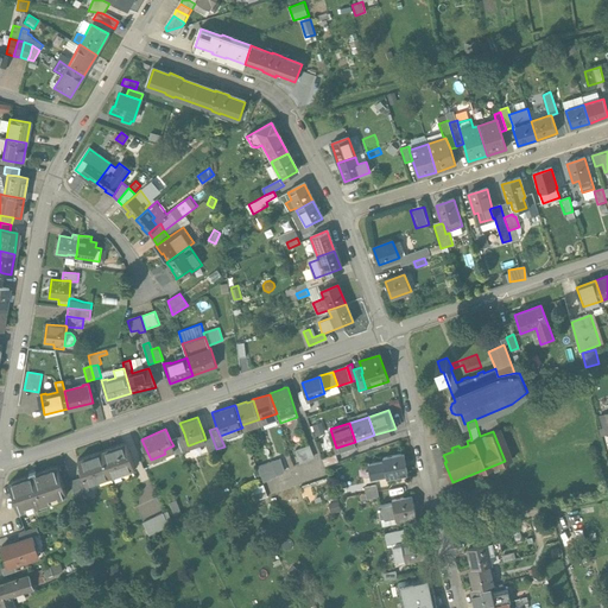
[(215,445),(209,430),(203,432),(206,439),(204,439),(209,453),(216,449),(215,445)]
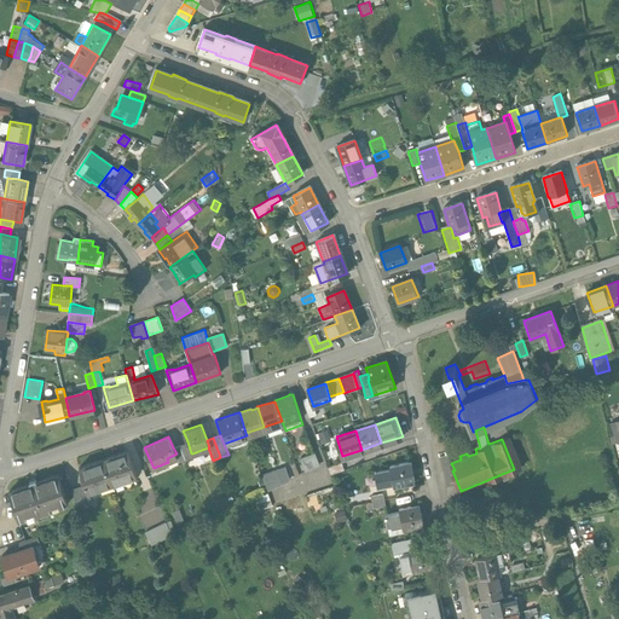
[(187,441),(180,445),(186,458),(186,461),(194,458),(192,453),(191,453),(187,441)]
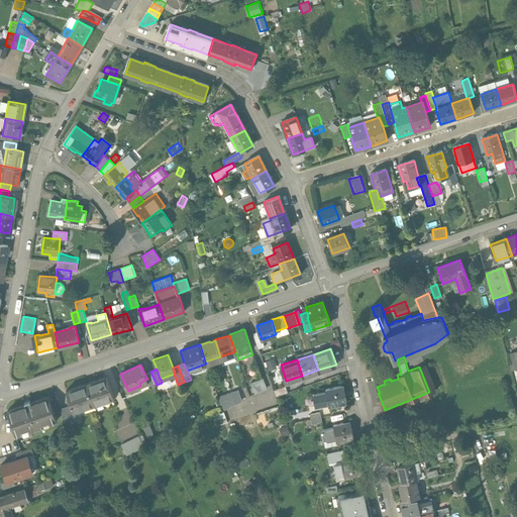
[(156,383),(150,372),(144,374),(147,379),(149,385),(156,383)]
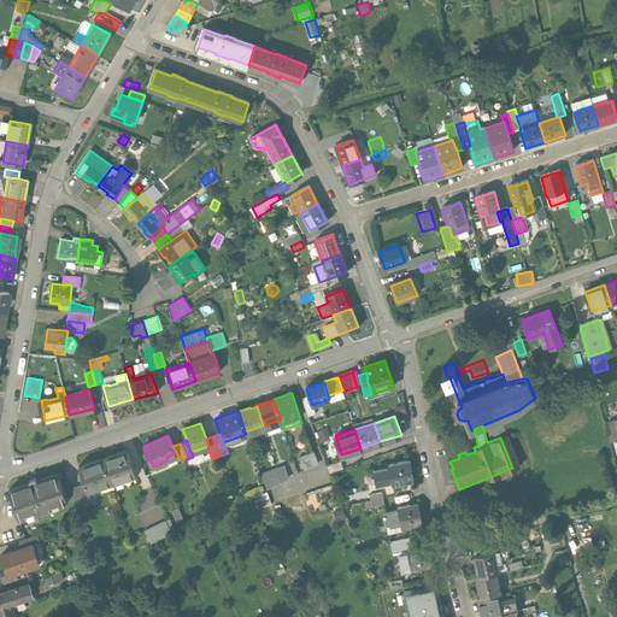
[(129,448),(104,457),(112,481),(136,471),(129,448)]
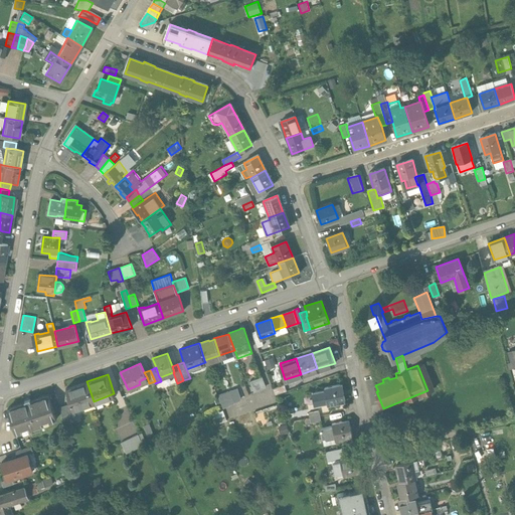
[(262,375),(256,378),(261,388),(266,385),(262,375)]
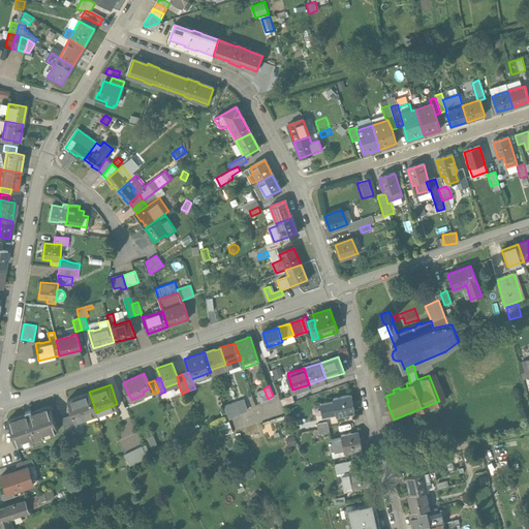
[(263,389),(257,391),(261,401),(268,399),(263,389)]
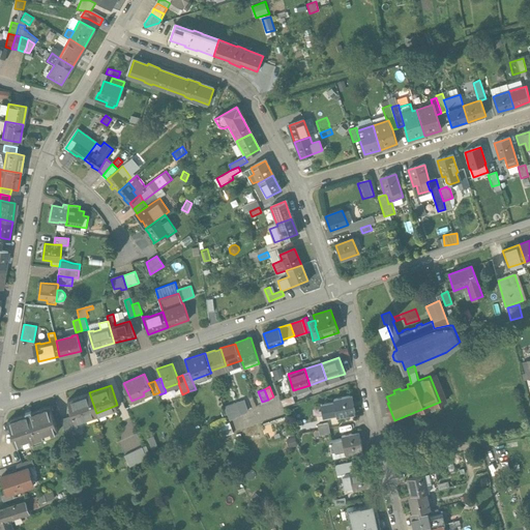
[(89,392),(69,400),(74,414),(76,420),(77,420),(96,413),(89,392)]
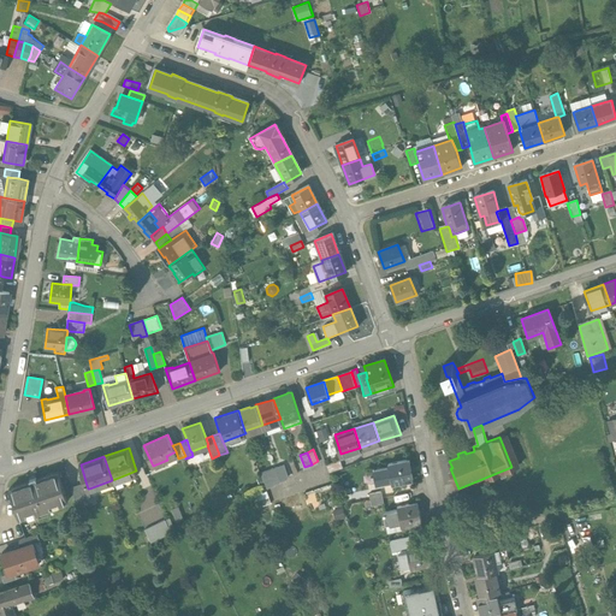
[(341,457),(326,463),(330,471),(343,466),(341,457)]
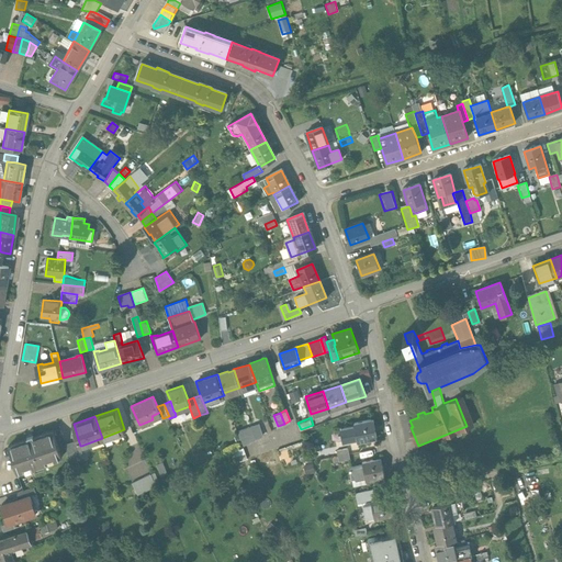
[(372,418),(355,422),(355,425),(343,428),(345,439),(357,436),(358,439),(375,435),(372,418)]
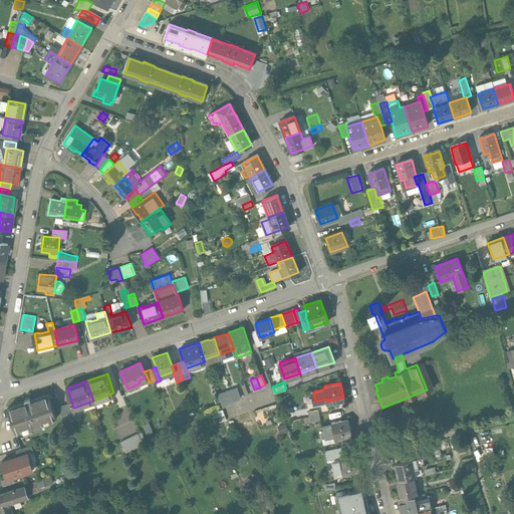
[(237,387),(231,389),(234,399),(240,397),(237,387)]
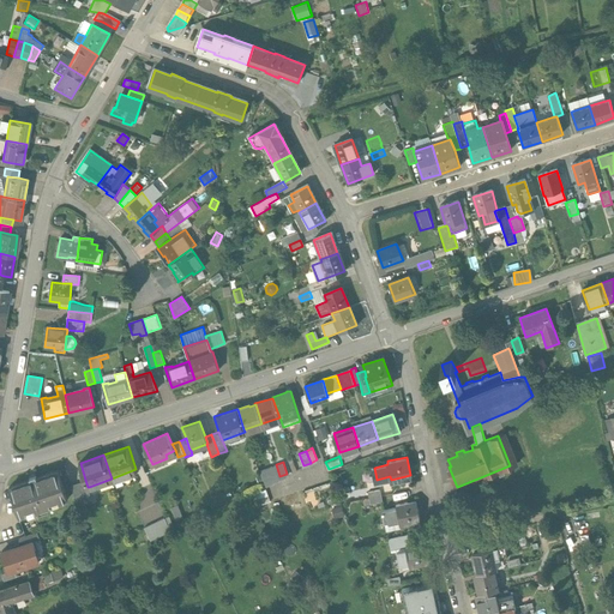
[(276,464),(268,467),(272,480),(280,477),(280,476),(276,464)]
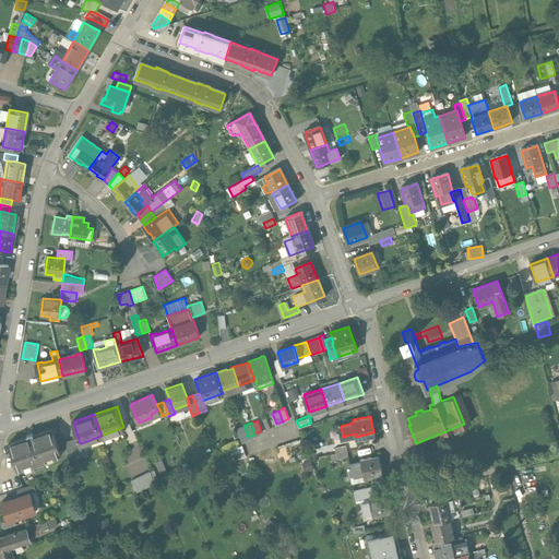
[(131,425),(126,426),(131,441),(137,439),(131,425)]
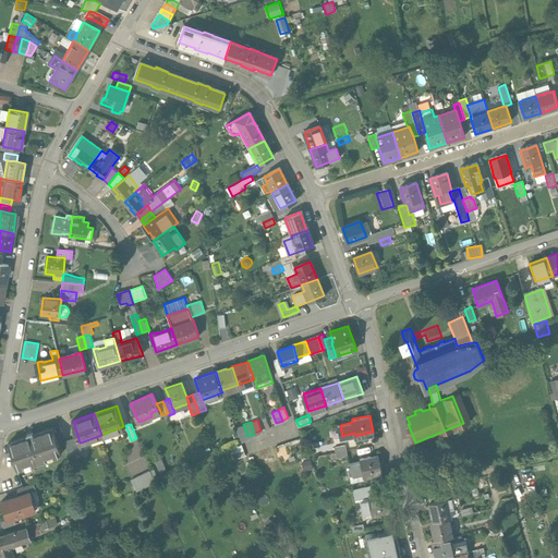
[(53,427),(10,441),(17,466),(62,452),(53,427)]
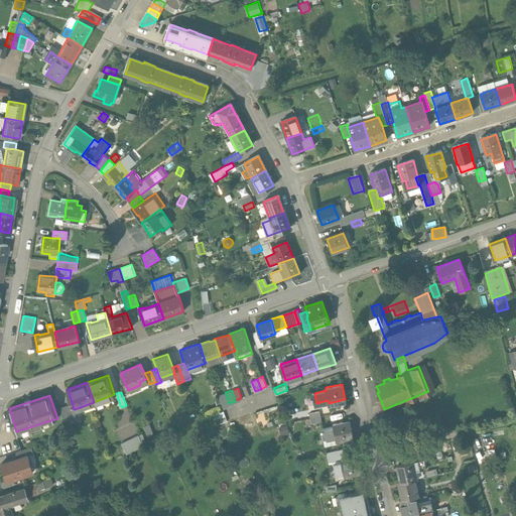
[(72,403),(59,407),(65,423),(72,420),(71,416),(77,414),(75,409),(74,409),(72,403)]
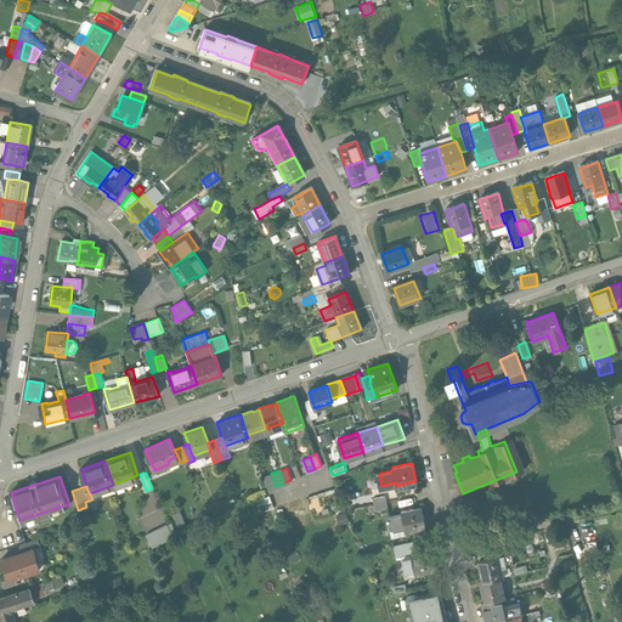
[(422,505),(401,509),(402,513),(386,516),(390,529),(405,525),(405,529),(425,524),(422,505)]
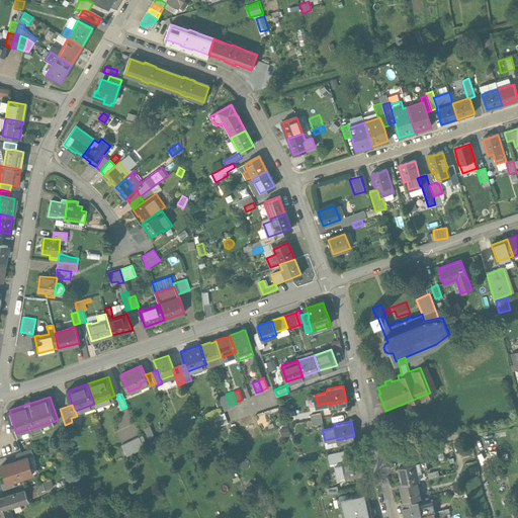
[(153,424),(147,427),(152,436),(158,433),(153,424)]
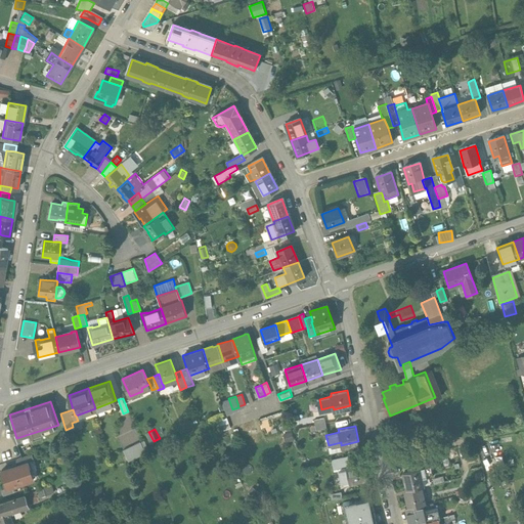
[(140,441),(124,449),(129,460),(145,452),(140,441)]
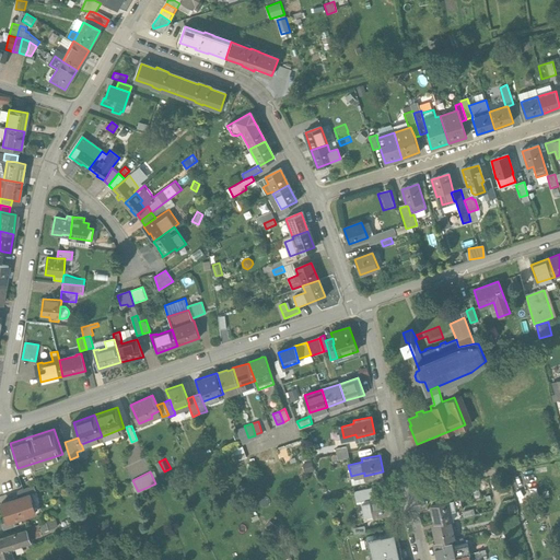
[(35,483),(20,489),(22,496),(31,492),(31,493),(37,491),(35,483)]
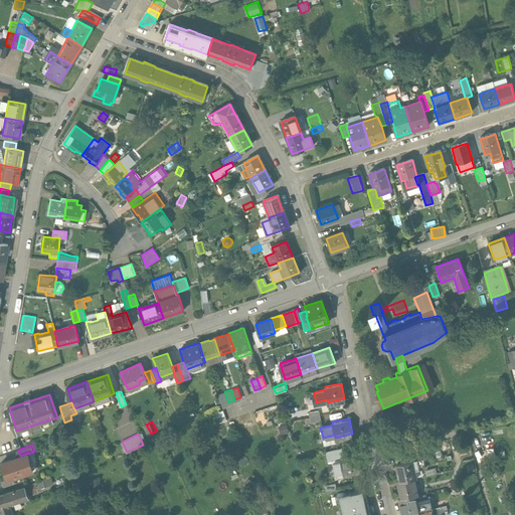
[(20,456),(3,462),(6,470),(5,470),(8,479),(13,478),(34,470),(28,454),(28,453),(20,456)]
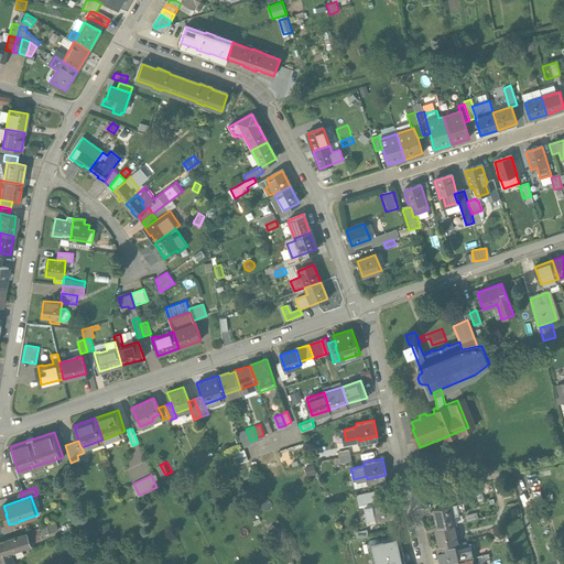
[(391,497),(373,501),(373,503),(369,505),(366,508),(368,518),(377,517),(377,518),(396,513),(391,497)]
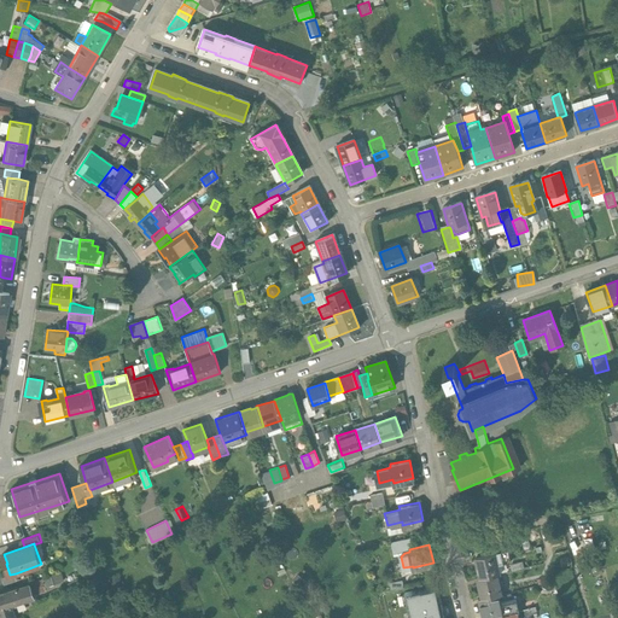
[(489,544),(474,548),(477,554),(490,552),(489,544)]
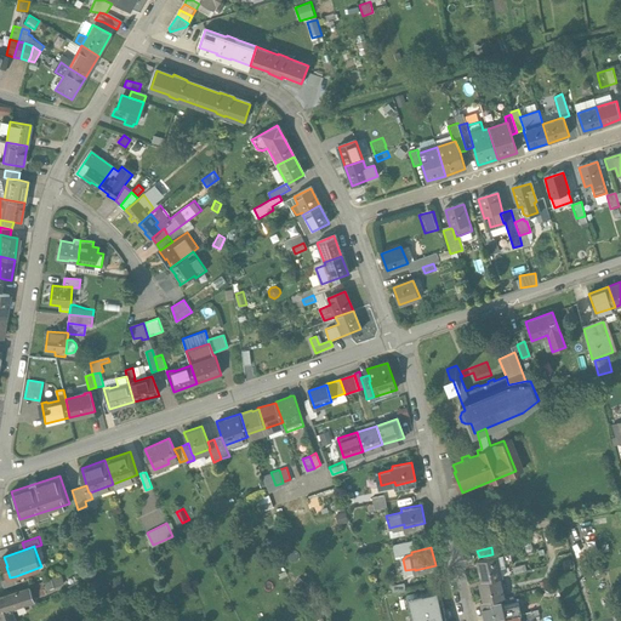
[(479,557),(478,558),(483,577),(483,579),(500,574),(500,575),(502,574),(500,565),(513,562),(511,550),(493,554),(479,557)]
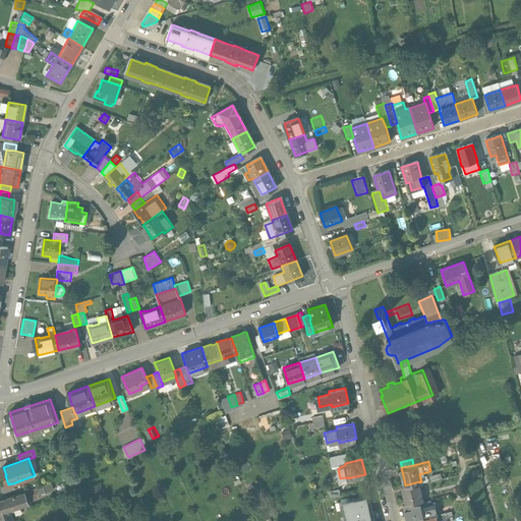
[(51,479),(43,482),(44,485),(46,490),(54,487),(51,479)]
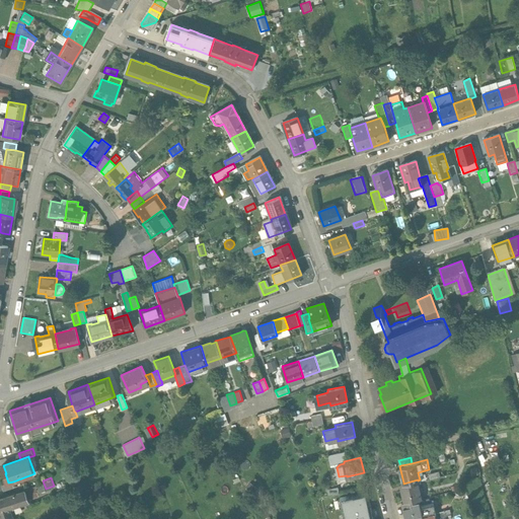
[(418,479),(403,484),(403,483),(400,484),(404,500),(404,501),(419,497),(419,498),(421,497),(418,480),(418,479)]
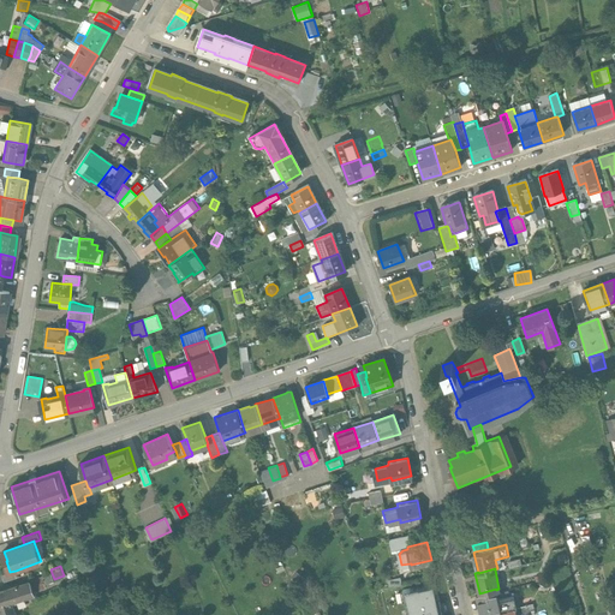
[(10,572),(3,574),(5,580),(17,575),(16,571),(10,572)]
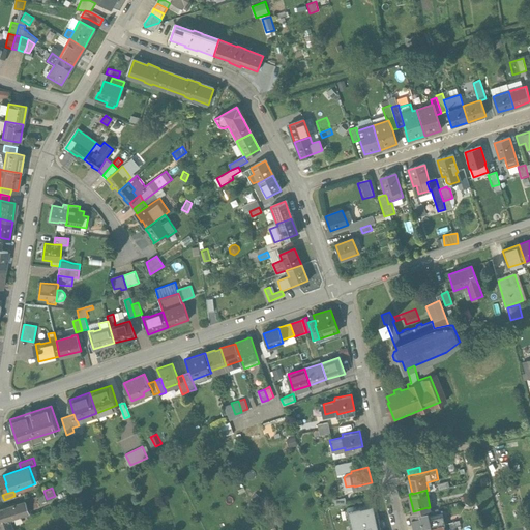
[(45,494),(27,499),(29,508),(39,505),(38,502),(47,499),(45,494)]
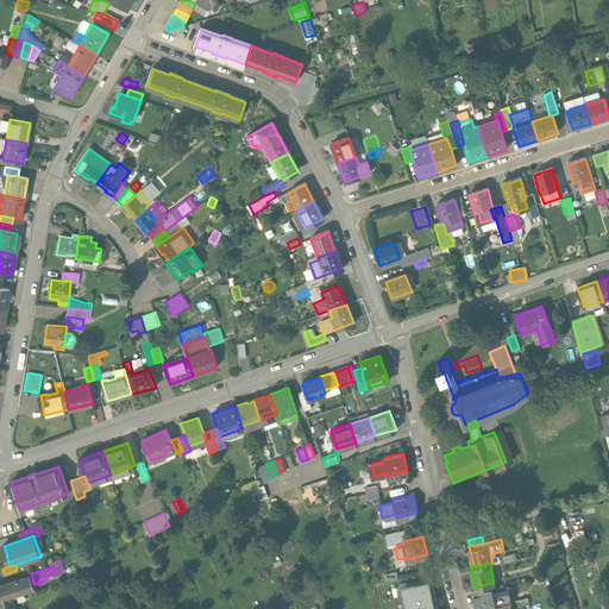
[(31,573),(0,584),(0,604),(1,608),(8,608),(13,608),(10,596),(35,586),(33,584),(31,573)]
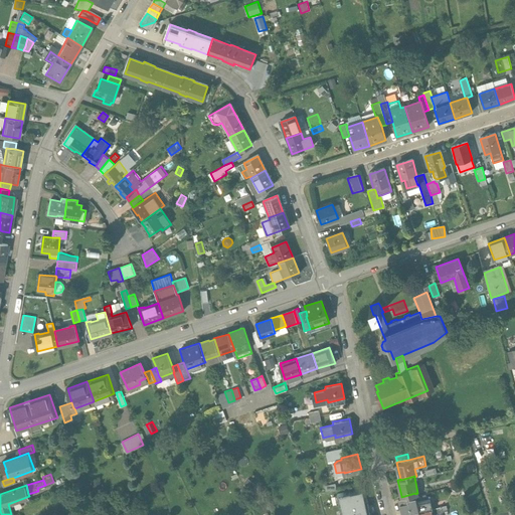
[(364,488),(337,494),(341,514),(370,514),(370,511),(373,510),(371,504),(368,504),(364,488)]
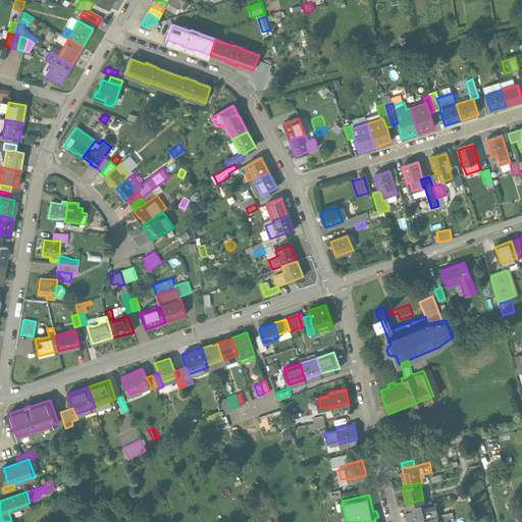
[(421,501),(421,500),(407,504),(407,503),(405,504),(408,521),(437,521),(437,520),(436,515),(438,514),(436,505),(423,508),(421,501)]
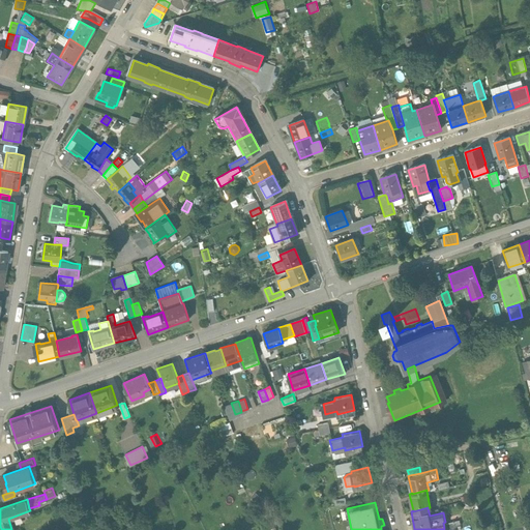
[(445,522),(443,523),(444,528),(461,524),(459,519),(445,522)]
